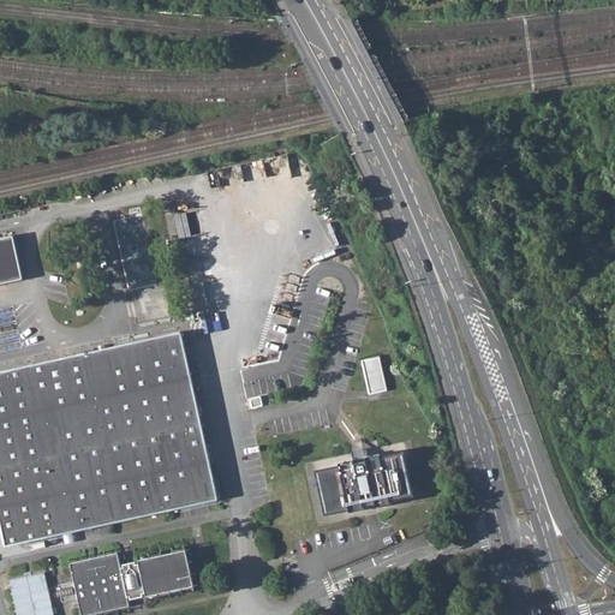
[(186,212),(177,214),(189,279),(213,274),(204,233),(191,236),(186,212)]
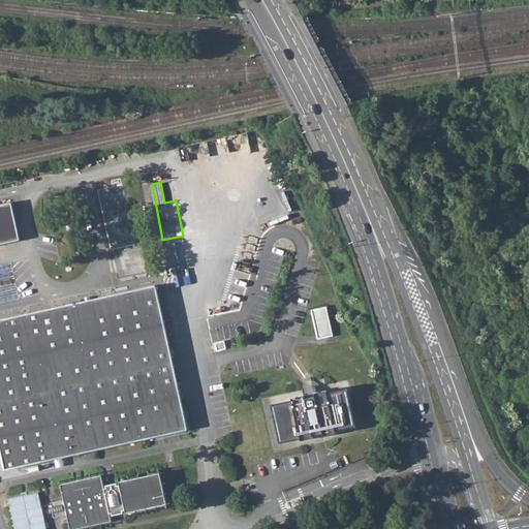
[(12,201),(0,204),(0,244),(22,240),(12,201)]
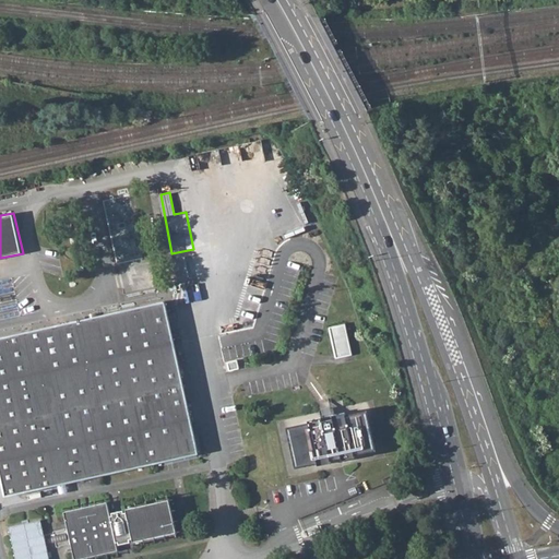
[(150,261),(118,268),(123,296),(156,288),(150,261)]
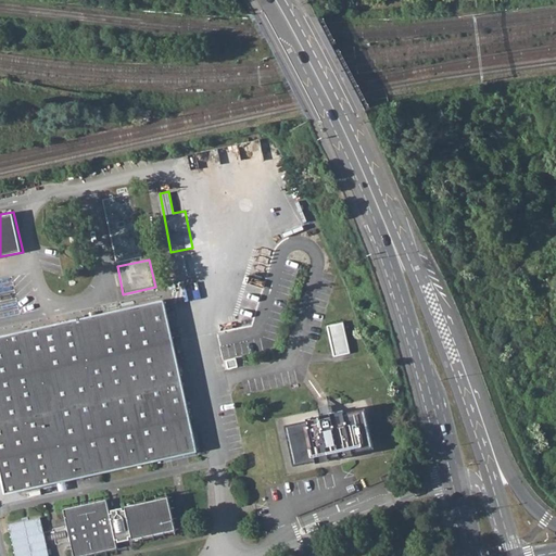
[(0,469),(5,494),(141,464),(142,467),(160,463),(159,460),(198,452),(164,300),(0,336),(0,469)]
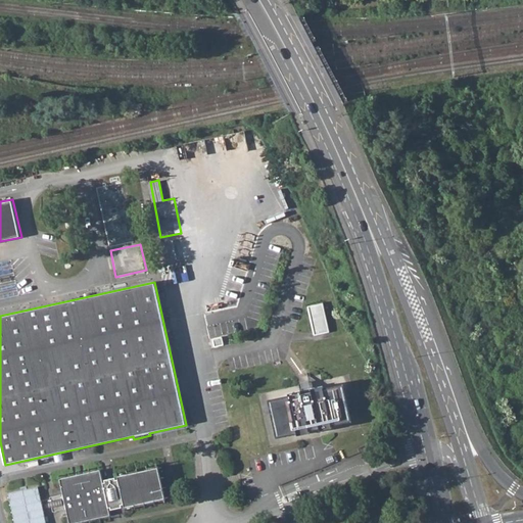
[(303,306),(311,336),(326,333),(320,303),(303,306)]
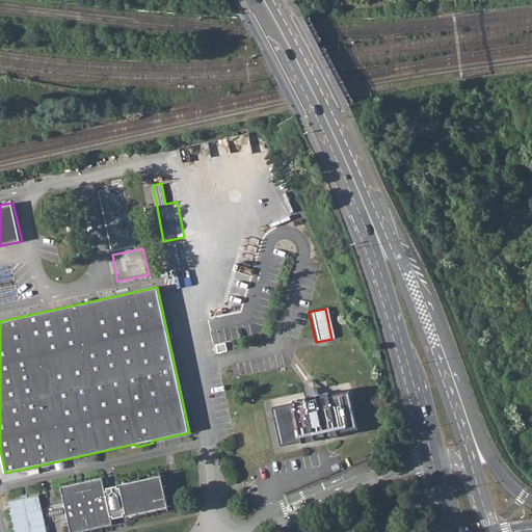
[(227,342),(216,344),(218,353),(229,351),(227,342)]
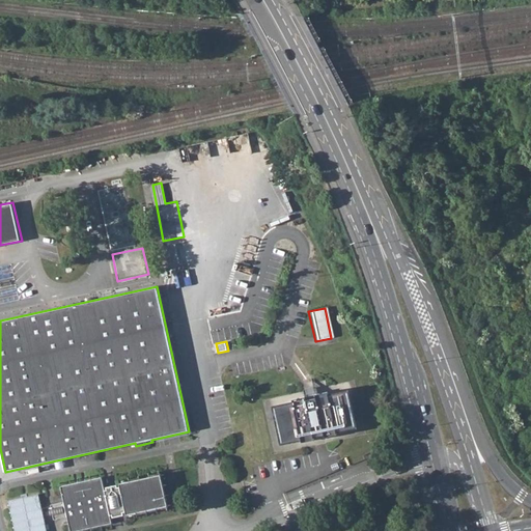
[(271,406),(280,445),(302,440),(302,442),(314,440),(313,437),(324,434),(325,437),(337,435),(336,432),(357,428),(347,389),(328,393),(327,391),(315,394),(316,396),(305,398),(304,395),(291,398),(292,400),(271,406)]
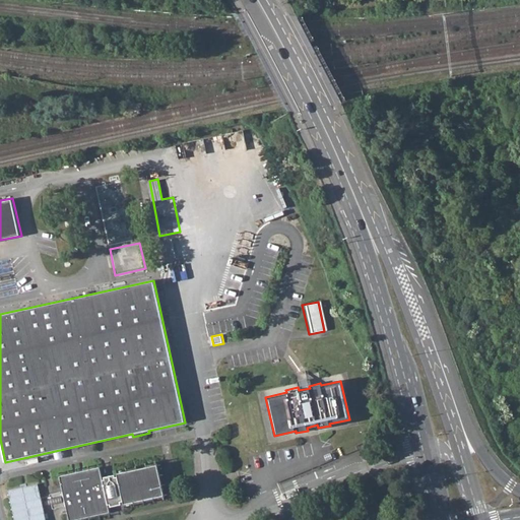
[(68,519),(72,519),(110,512),(109,507),(165,495),(157,464),(116,473),(117,475),(114,475),(114,473),(104,476),(105,477),(102,478),(100,467),(59,475),(62,491),(50,494),(53,509),(66,506),(68,519)]
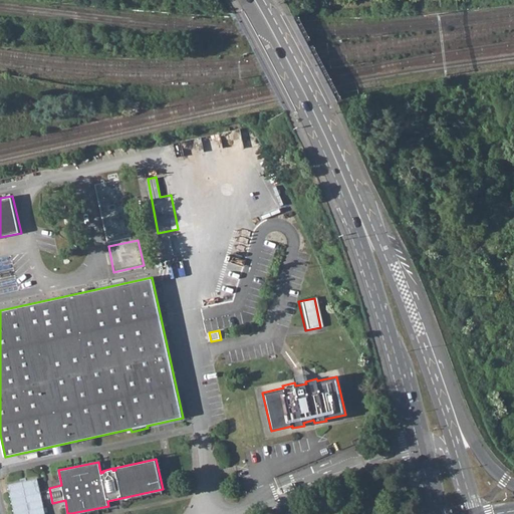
[(45,513),(38,477),(8,484),(14,513),(45,513)]
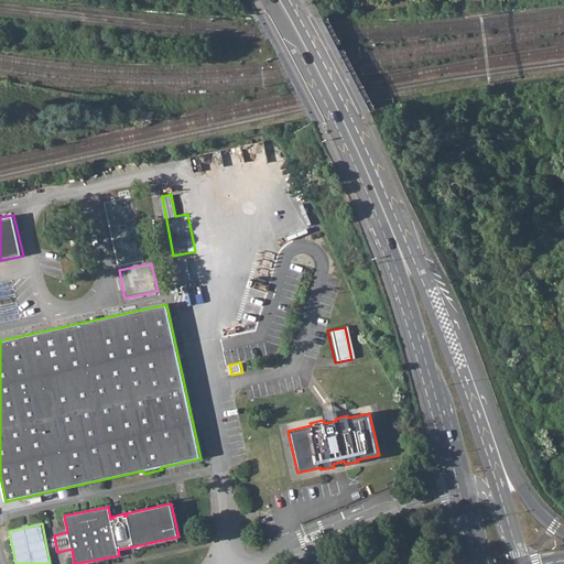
[(306,533),(310,543),(332,535),(328,527),(306,533)]
